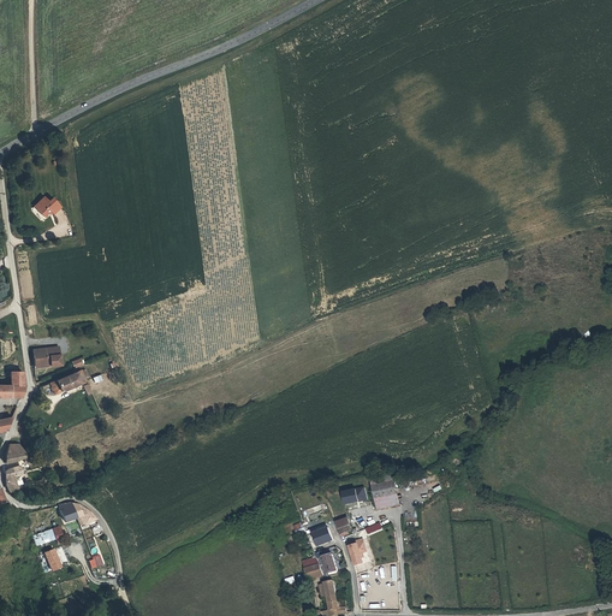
[(41,200),(33,207),(35,209),(33,211),(37,217),(41,213),(43,211),(46,213),(47,214),(54,208),(48,201),(45,205),(41,200)]
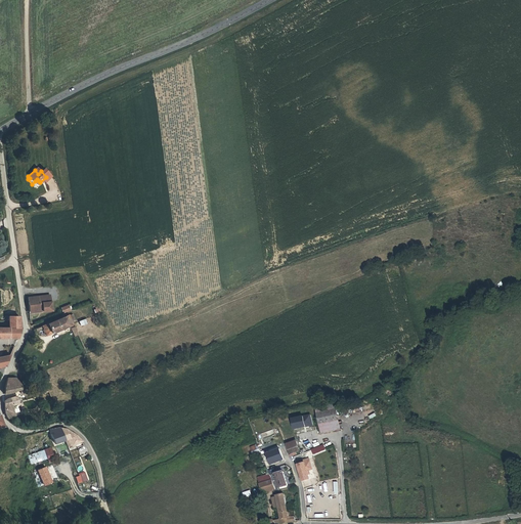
[(27,295),(28,302),(30,302),(31,308),(41,307),(41,308),(50,307),(48,292),(27,295)]
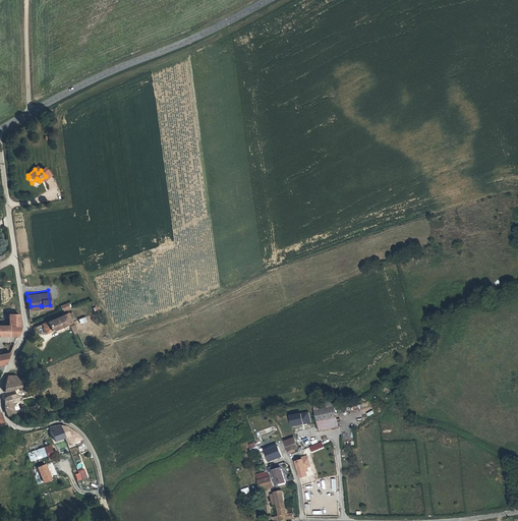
[(64,311),(43,321),(47,329),(68,320),(64,311)]
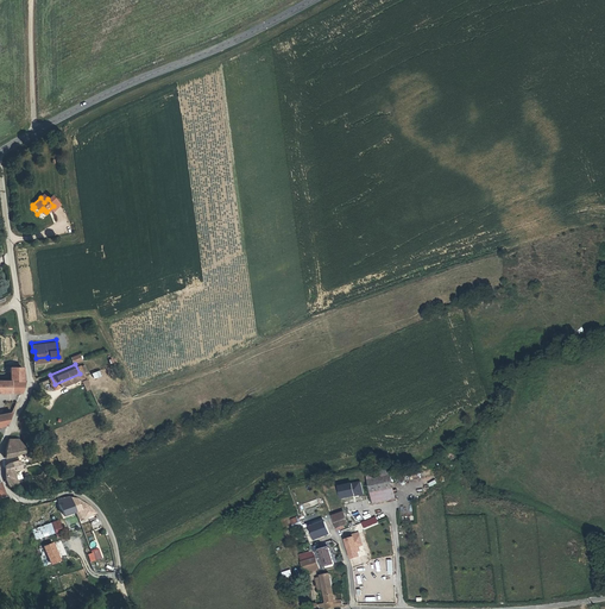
[(0,391),(16,393),(20,381),(18,381),(18,366),(5,366),(5,381),(0,381),(0,391)]
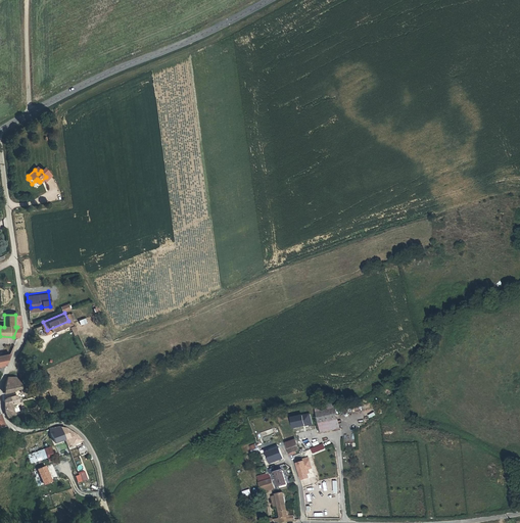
[(83,318),(76,321),(78,326),(85,322),(83,318)]
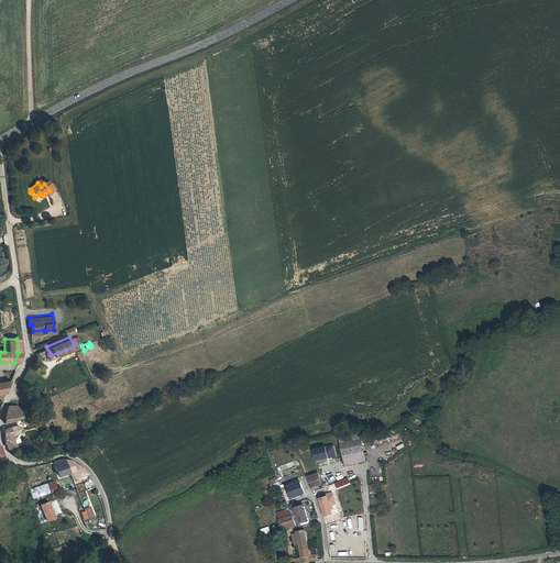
[(0,394),(3,393),(11,374),(7,372),(4,378),(3,378),(2,379),(2,383),(0,383),(0,394)]
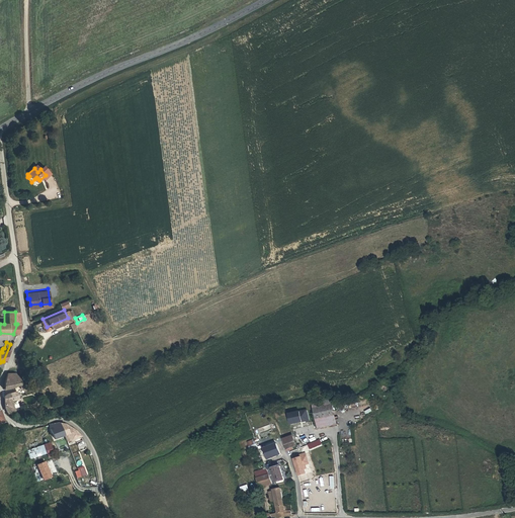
[(2,381),(1,390),(18,385),(17,380),(12,380),(12,373),(5,374),(2,381)]
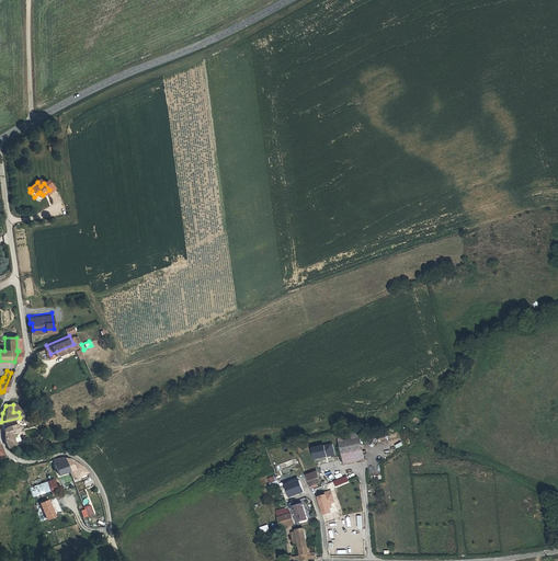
[(36,436),(35,430),(30,431),(30,427),(23,430),(25,439),(36,436)]
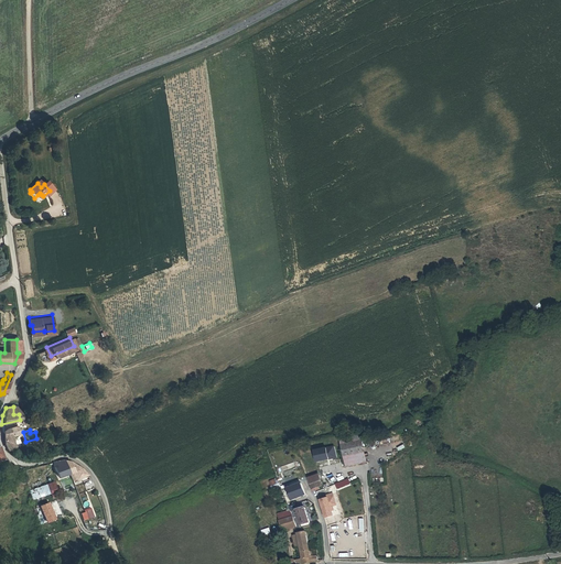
[(353,453),(355,463),(355,464),(365,462),(359,437),(356,436),(342,440),(344,455),(353,453)]
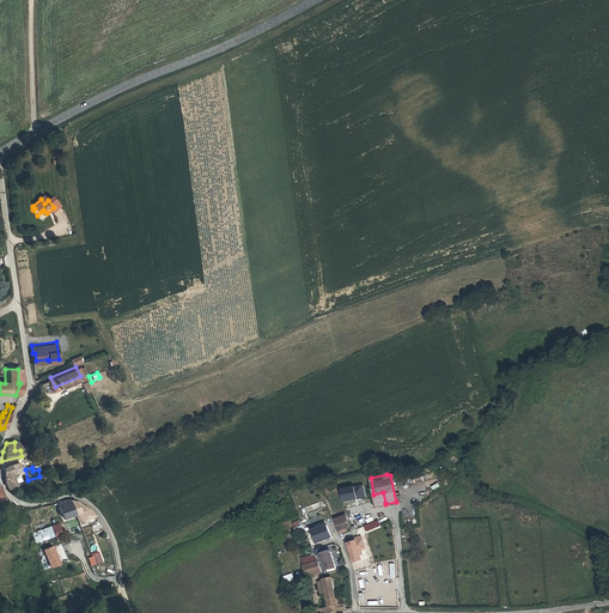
[(361,481),(353,484),(345,486),(347,498),(364,493),(361,481)]
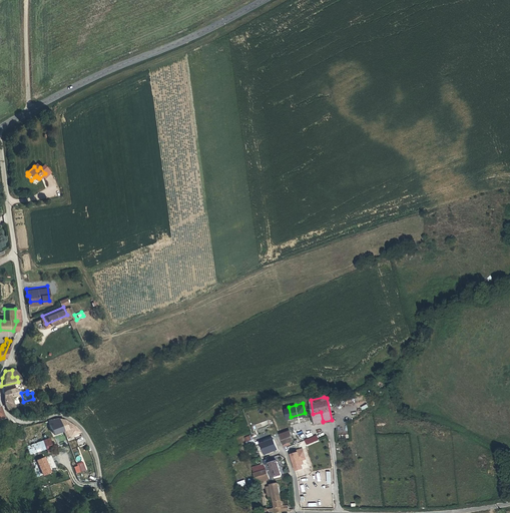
[(278,435),(287,431),(284,419),(287,418),(285,410),(272,417),(278,435)]
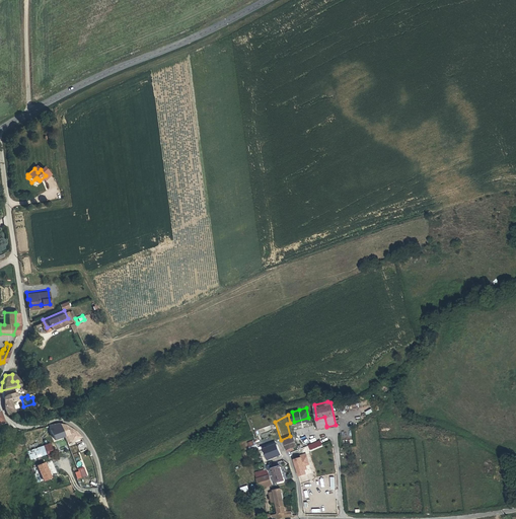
[(324,417),(316,419),(318,428),(326,426),(324,417)]
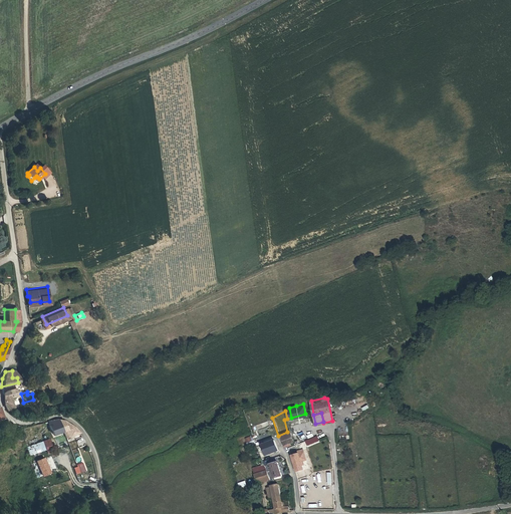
[(57,421),(46,422),(51,436),(64,432),(67,438),(71,437),(72,439),(80,437),(73,429),(66,424),(64,423),(62,422),(60,421),(58,421),(57,421)]
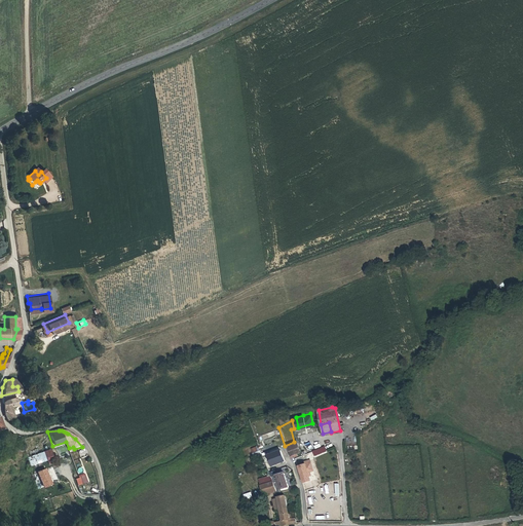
[(260,454),(275,446),(273,442),(258,450),(260,454)]
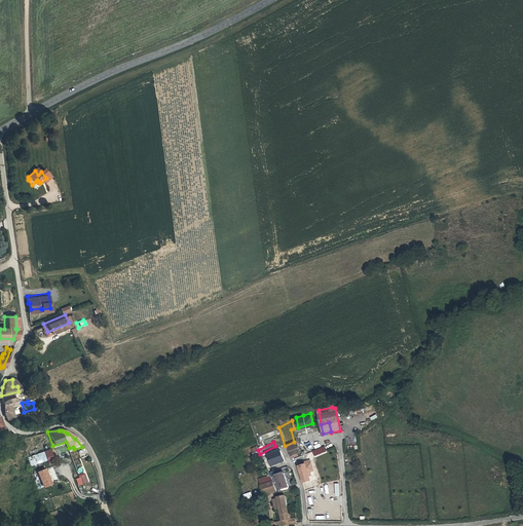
[(294,442),(285,446),(288,456),(297,452),(296,449),(297,448),(294,442)]
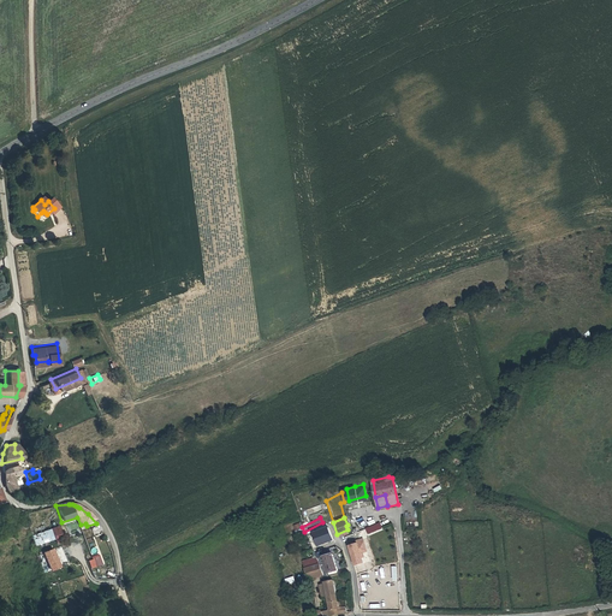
[(304,532),(307,538),(312,537),(326,529),(322,522),(304,532)]
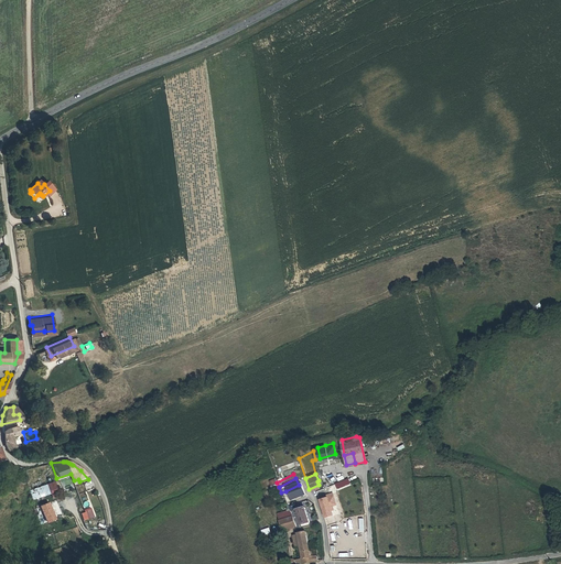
[(271,492),(277,489),(273,481),(268,484),(271,492)]
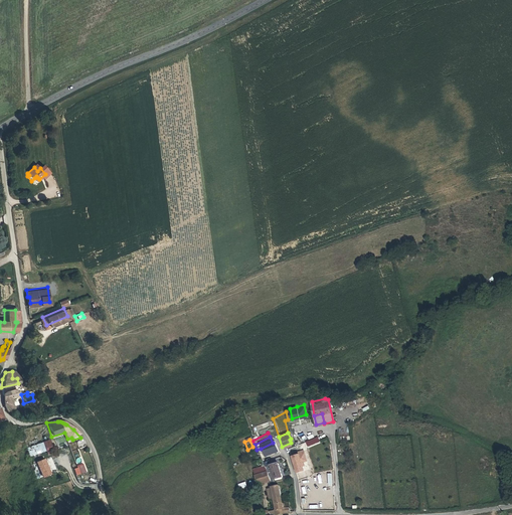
[(40,443),(43,453),(50,451),(47,441),(40,443)]
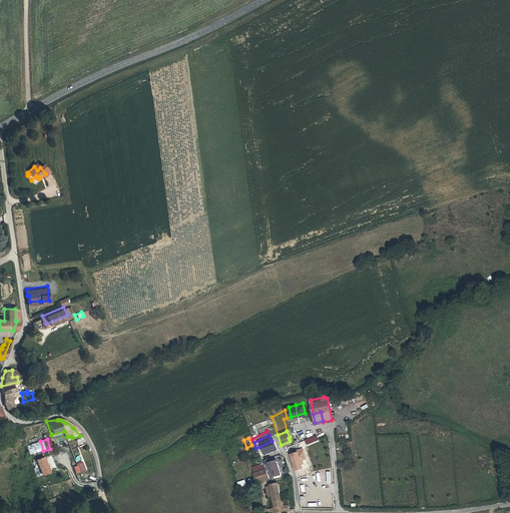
[(260,447),(264,456),(276,450),(272,441),(260,447)]
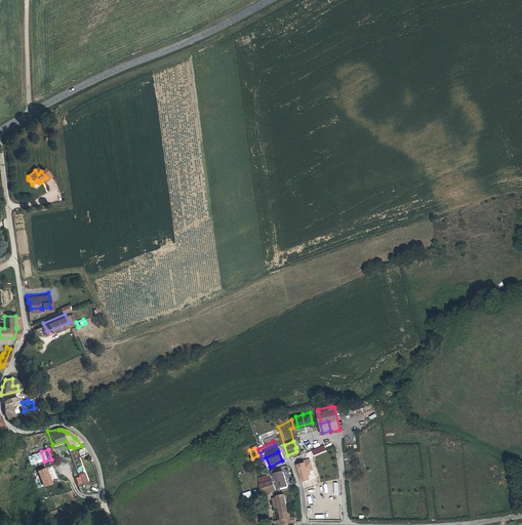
[(318,455),(319,455),(318,451),(314,452),(315,455),(302,458),(303,462),(296,465),(300,481),(309,479),(310,467),(314,466),(315,459),(318,458),(318,455)]
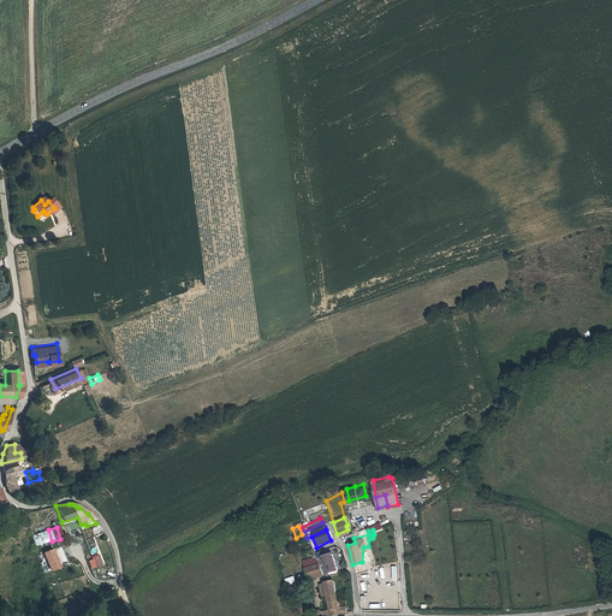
[(373,538),(369,539),(368,546),(363,548),(362,562),(366,561),(366,562),(374,558),(373,538)]
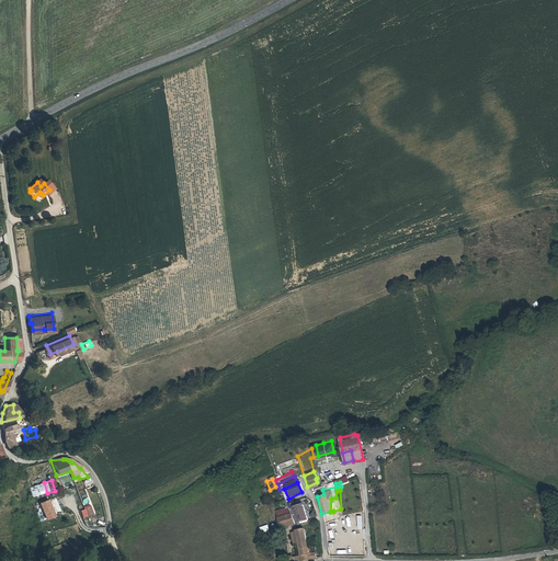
[(297,513),(299,523),(308,521),(304,505),(292,508),(294,514),(297,513)]
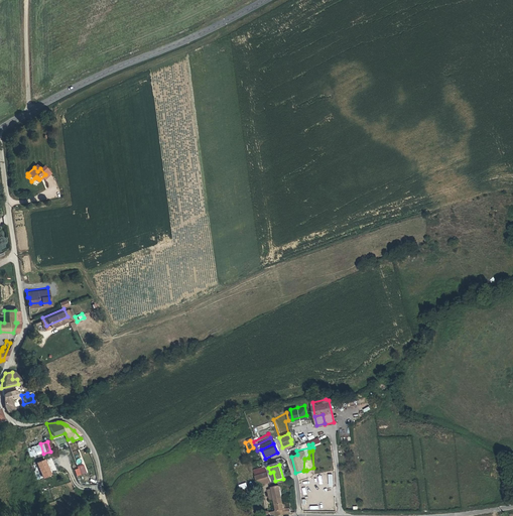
[(78,475),(84,473),(81,466),(75,468),(78,475)]
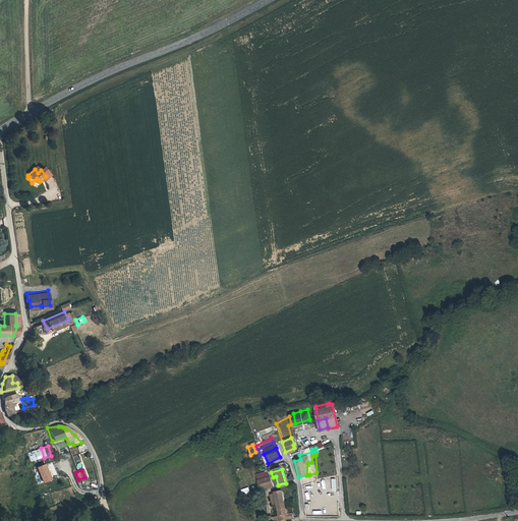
[(270,479),(260,482),(262,490),(274,487),(270,479)]
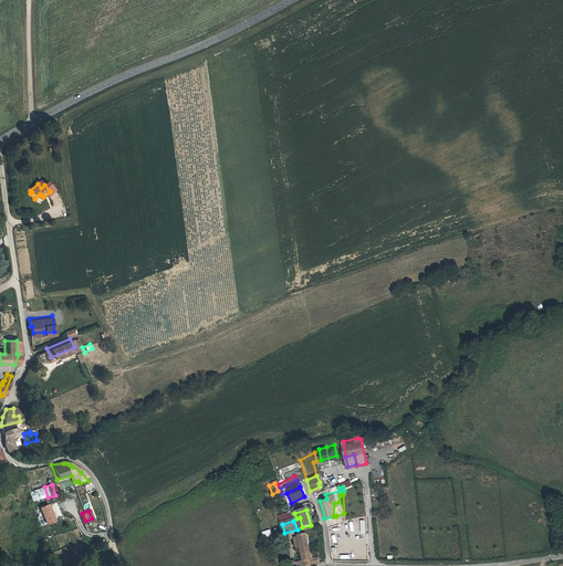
[(306,565),(308,565),(322,563),(320,558),(313,561),(306,535),(300,537),(303,551),(305,559),(305,561),(306,565)]
